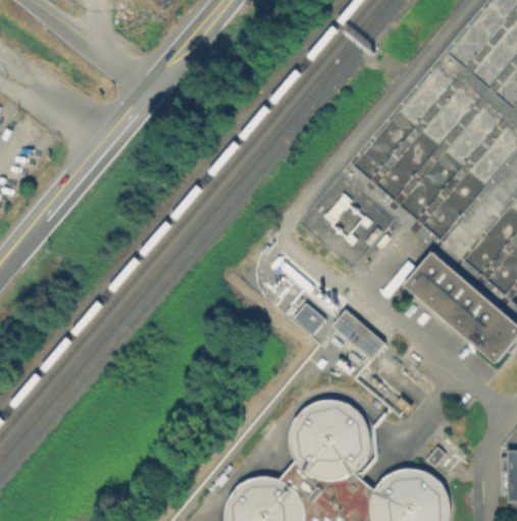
[(516,335),(496,361),(403,282),(431,249),(516,321),(516,335)]
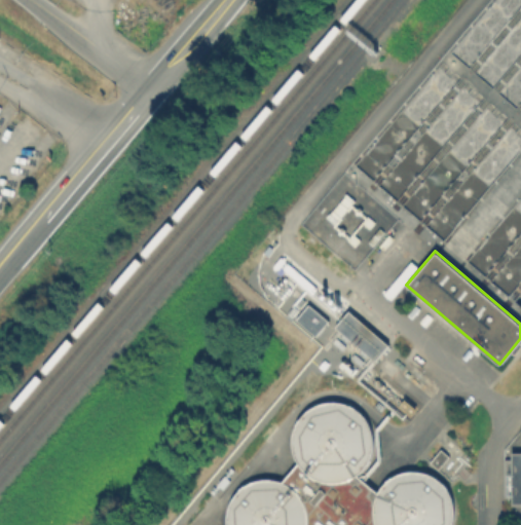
[(307,284),(330,303),(325,309),(301,290),(307,284)]
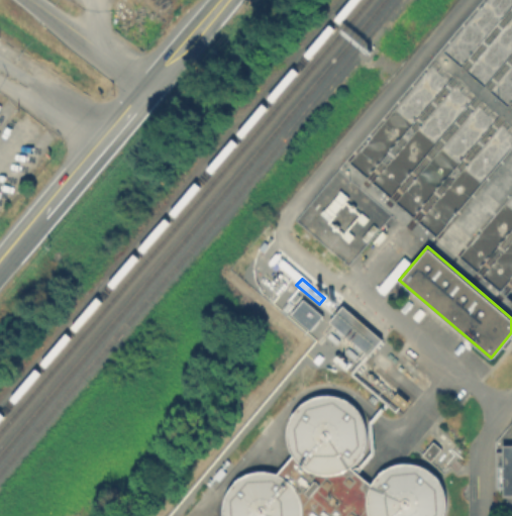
[(296,298),(315,315),(303,330),(283,313),(296,298)]
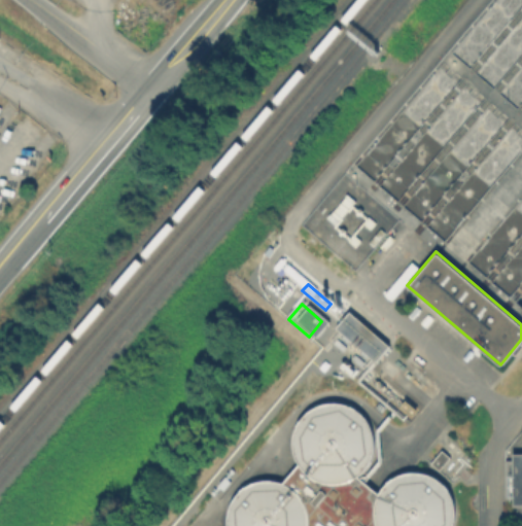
[(342,311),(382,346),(370,361),(328,326),(342,311)]
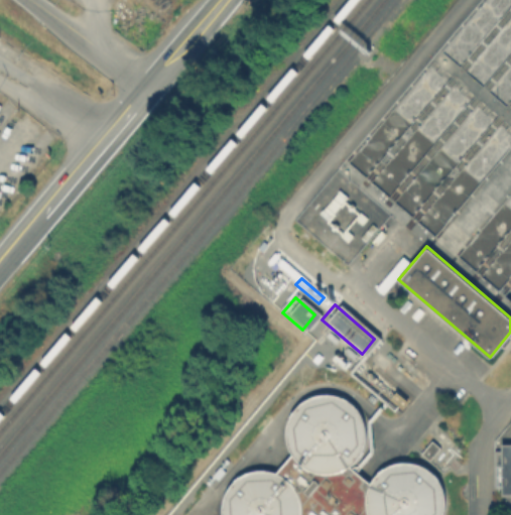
[(348,466),(369,484),(379,472),(394,464),(412,464),(428,471),(439,485),(443,502),(440,514),(221,514),(220,511),(224,494),(235,480),(251,472),(268,472),(273,474),(290,455),(289,453),(284,435),(288,417),(299,403),(314,395),(333,395),(349,403),(360,416),(364,433),(361,451),(350,465),(348,466)]
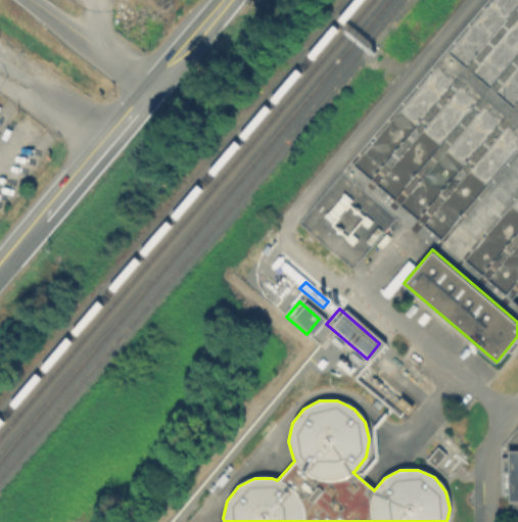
[(433,468),(424,461),(435,447),(444,455),(433,468)]
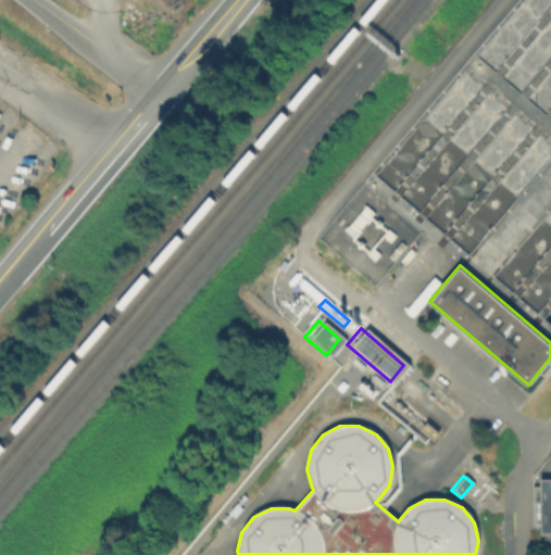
[(550,533),(539,533),(539,478),(550,478),(550,533)]
